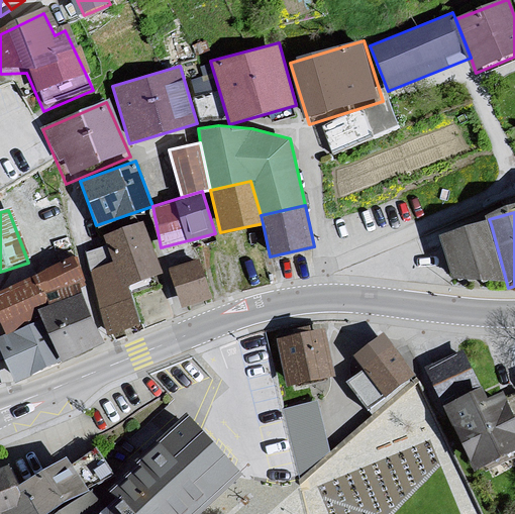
[(142,224),(104,238),(106,245),(125,293),(157,281),(163,279),(142,224)]
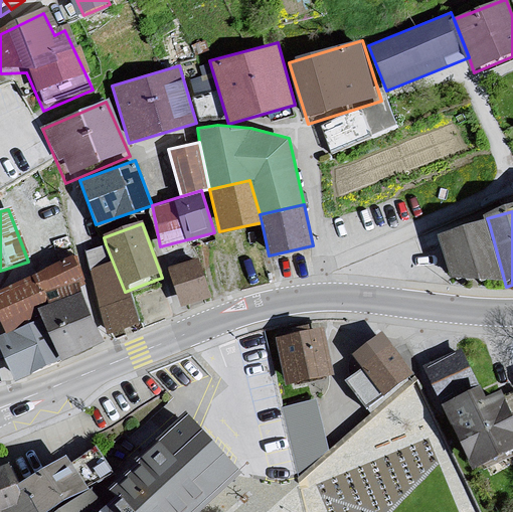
[(489,223),(441,238),(454,283),(506,287),(489,223)]
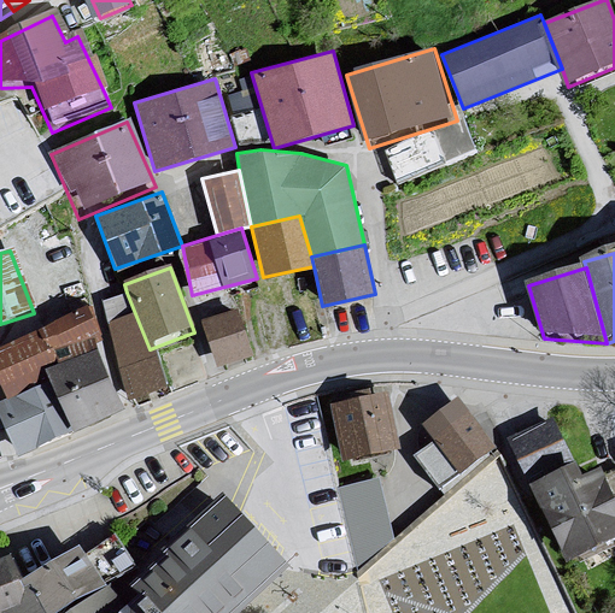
[(150,349),(127,293),(101,304),(130,405),(191,384),(200,369),(194,345),(187,335),(150,349)]
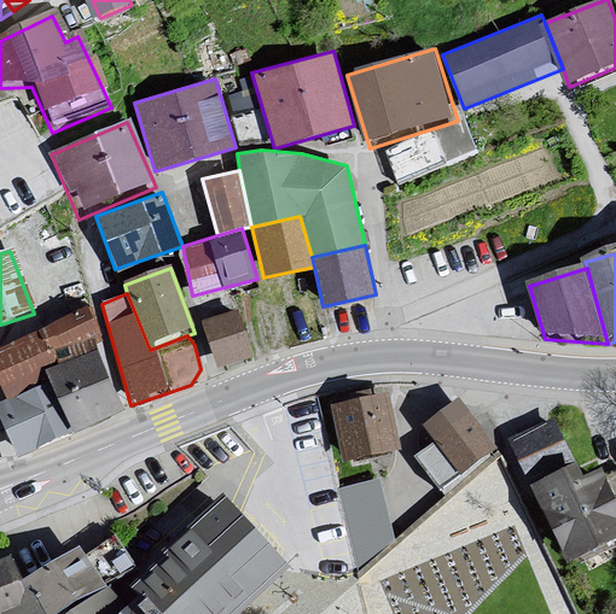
[(0,385),(6,398),(48,380),(45,368),(98,348),(97,341),(102,339),(91,303),(0,344),(0,385)]
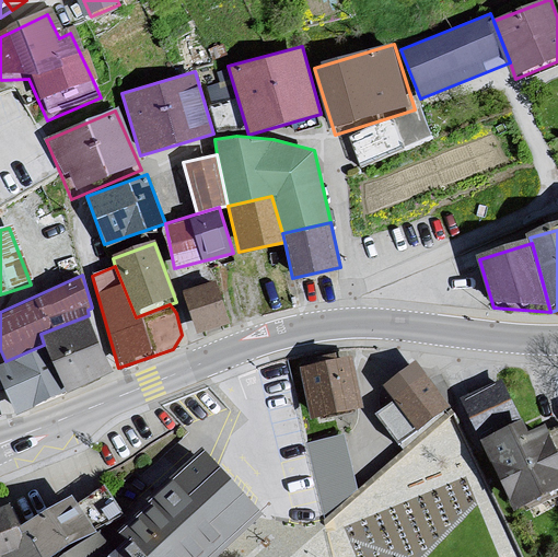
[(216,282),(184,293),(198,335),(230,324),(216,282)]
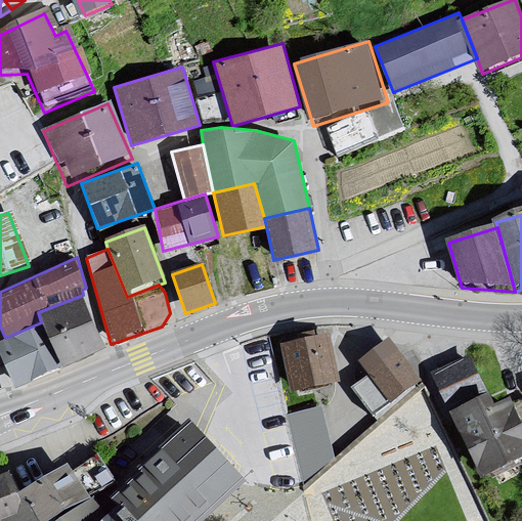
[(38,312),(41,322),(61,365),(105,347),(83,295),(38,312)]
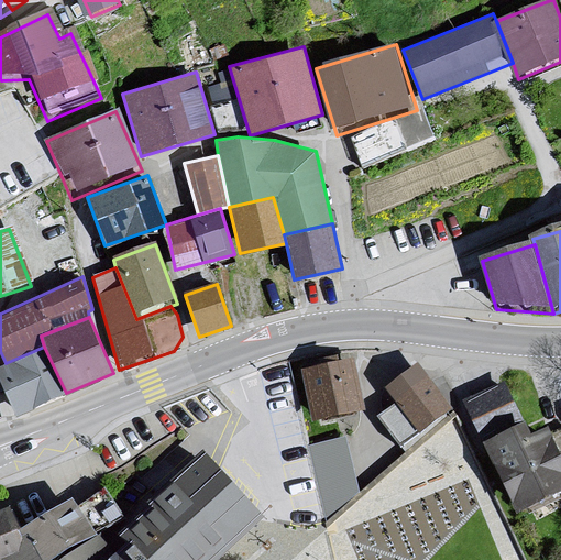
[(6,363),(0,365),(0,386),(13,420),(66,393),(44,347),(6,363)]
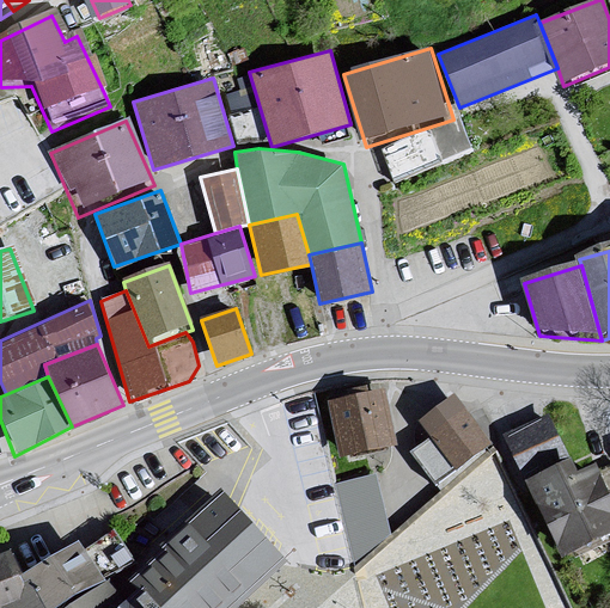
[(385,392),(327,403),(339,460),(396,449),(385,392)]
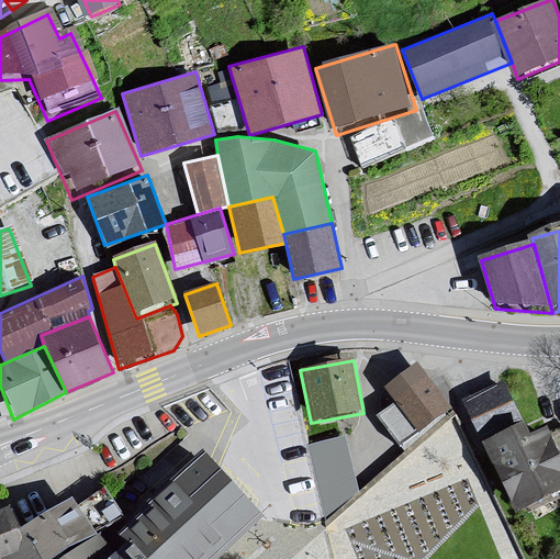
[(382,389),(390,399),(420,436),(451,411),(417,364),(382,389)]
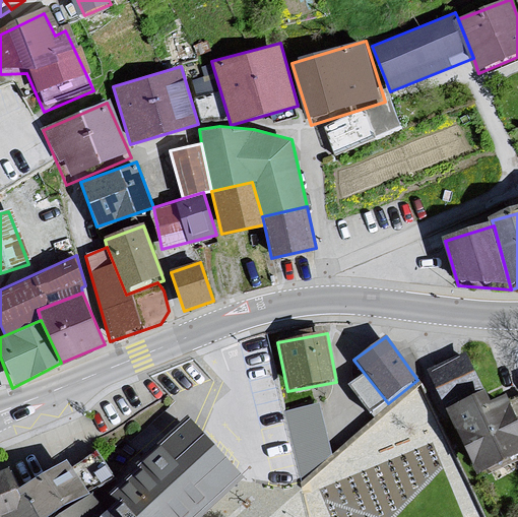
[(432,375),(449,411),(486,394),(468,358),(432,375)]
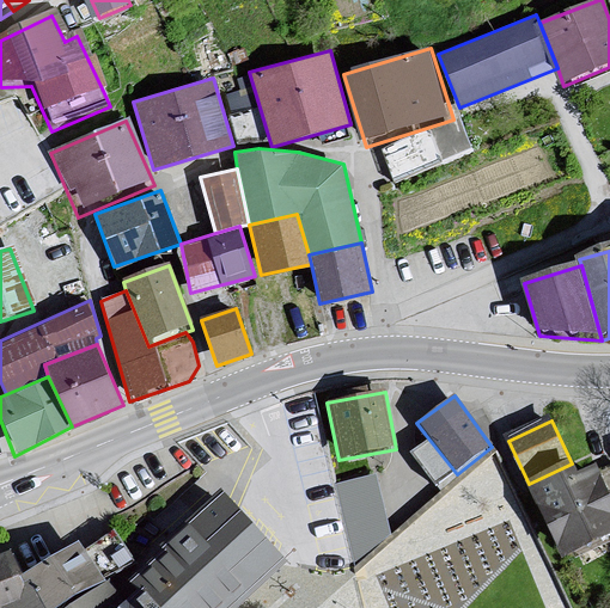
[(425,434),(402,452),(434,492),(457,474),(425,434)]
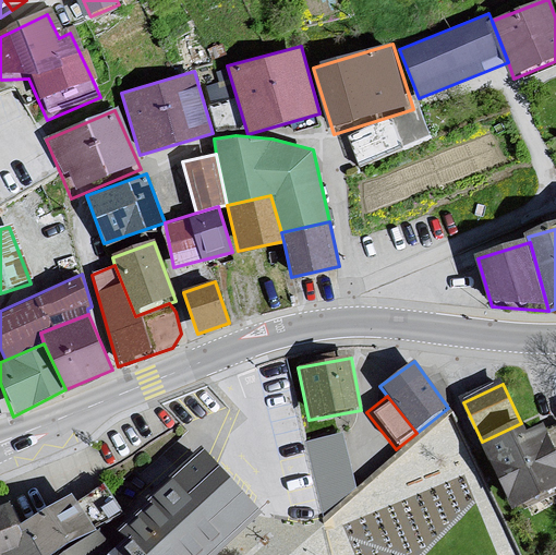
[(521,423),(482,442),(515,511),(555,492),(555,451),(545,429),(532,435),(526,421),(521,423)]
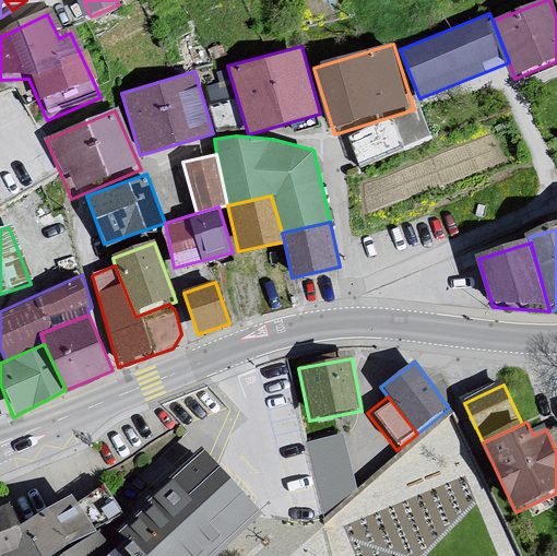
[(345,426),(308,432),(317,498),(354,493),(345,426)]
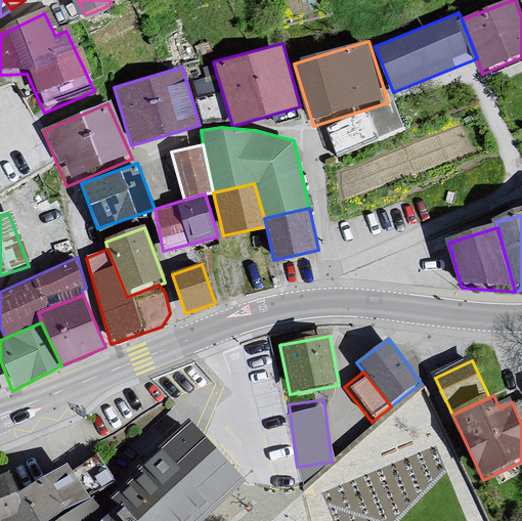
[(121,505),(137,520),(206,520),(247,481),(190,425),(116,498),(121,505)]
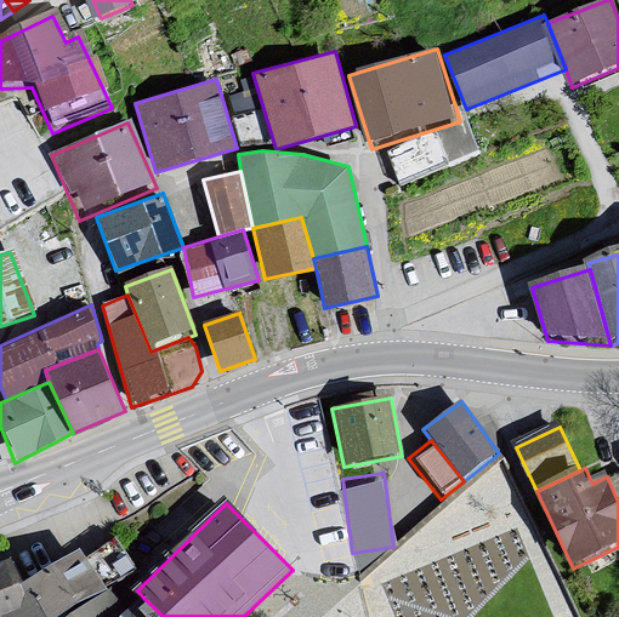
[(83,553),(24,589),(33,611),(17,616),(72,616),(142,572),(118,540),(87,560),(83,553)]
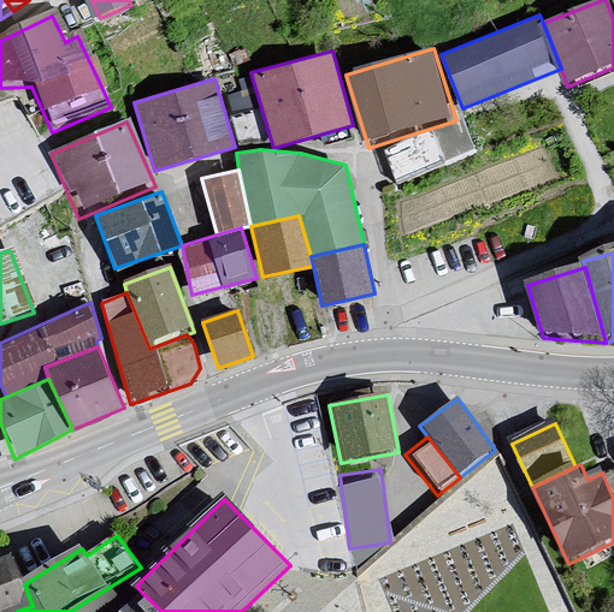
[(12,557),(0,560),(0,611),(17,611),(33,606),(24,584),(12,557)]
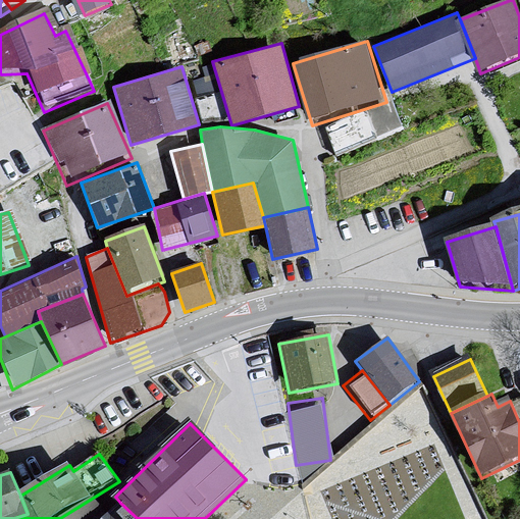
[(103,518),(137,518),(120,503),(103,518)]
